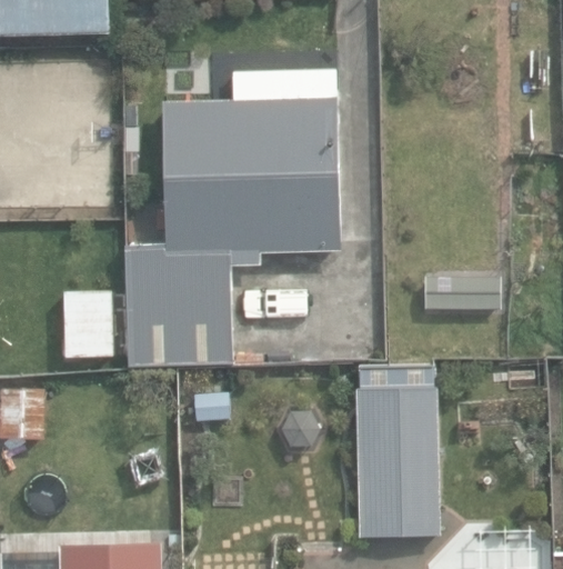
[(0,36),(107,35),(104,0),(0,0),(0,36)]
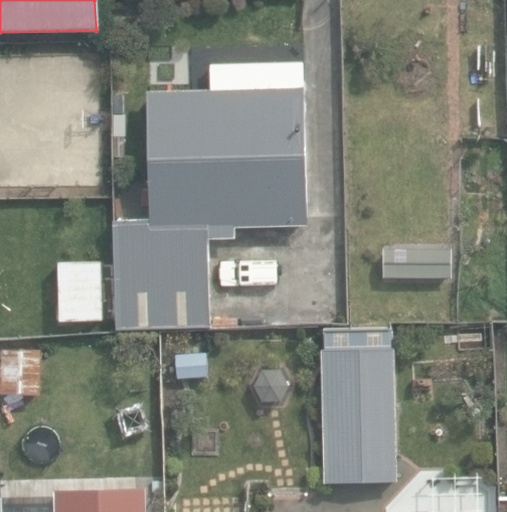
[(112,223),(115,328),(209,325),(207,239),(234,238),(234,226),(306,224),(301,80),(284,63),(208,65),(209,88),(144,90),(148,222),(112,223)]
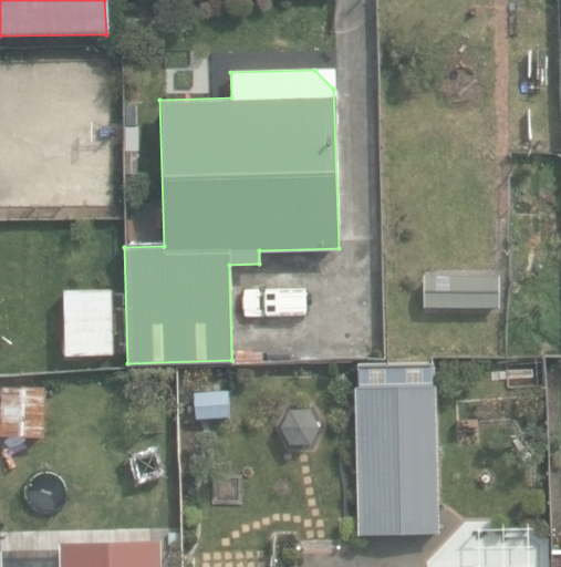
[(62,290),(64,356),(112,354),(110,289),(62,290)]
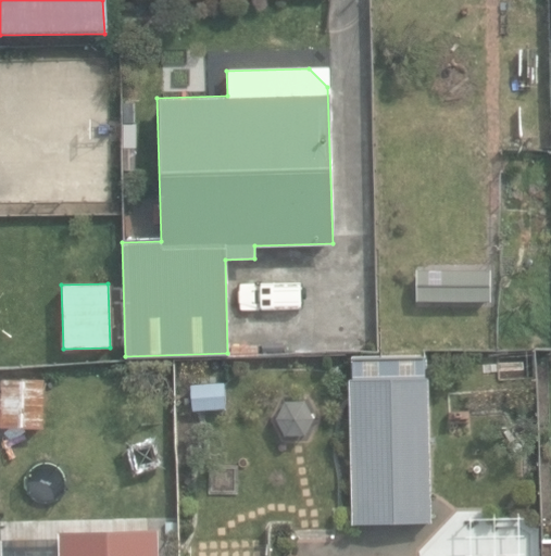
[(341,381),(345,528),(431,526),(428,377),(422,378),(422,354),(349,356),(349,381),(341,381)]
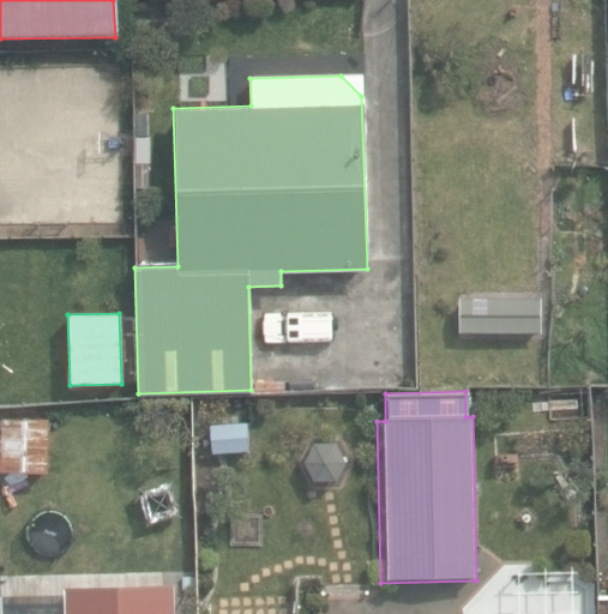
[(0,471),(48,471),(48,419),(0,419),(0,471)]
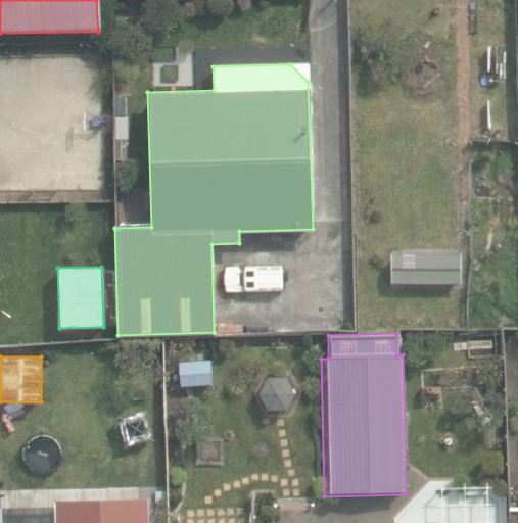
[(177,361),(177,385),(210,384),(209,361),(177,361)]
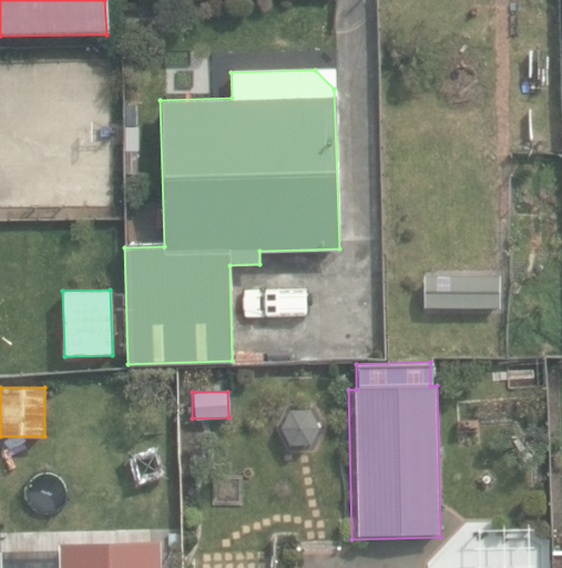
[(159,567),(159,541),(55,544),(55,567),(159,567)]
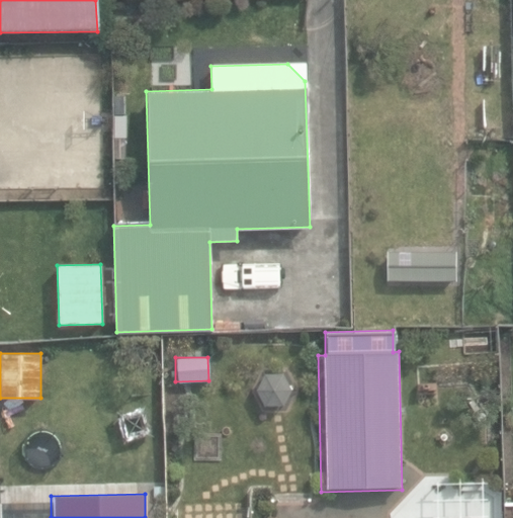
All buildings are outlined.
